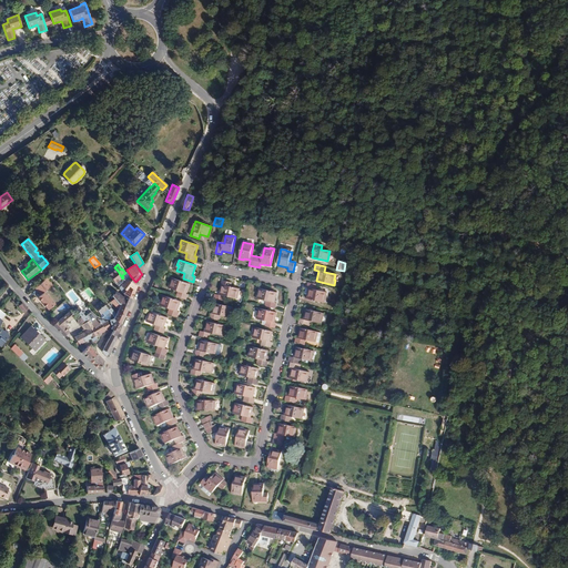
[(122,279),(118,271),(111,276),(114,281),(119,277),(120,280),(122,279)]
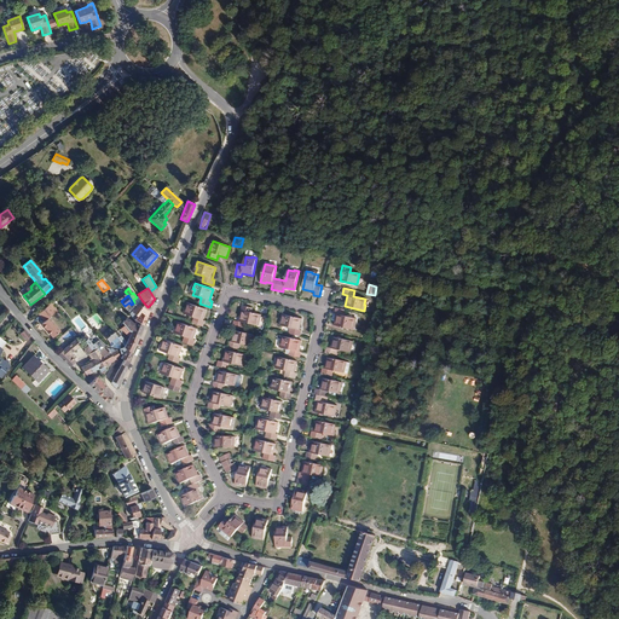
[(132,312),(137,317),(140,313),(146,318),(149,314),(150,311),(146,308),(148,307),(142,300),(140,302),(137,307),(132,312)]
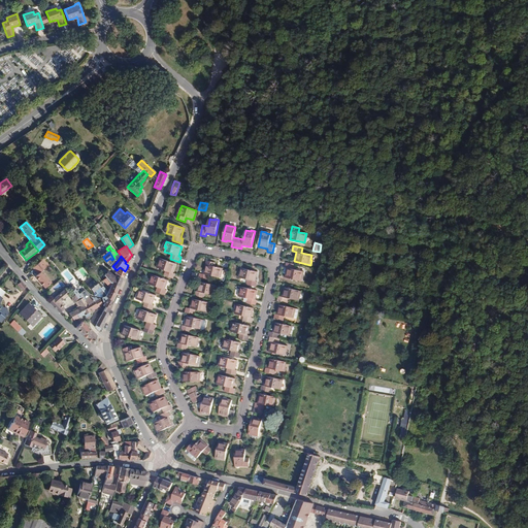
[(160,259),(159,263),(160,263),(158,268),(166,271),(164,275),(173,279),(175,274),(172,273),(175,264),(160,259)]
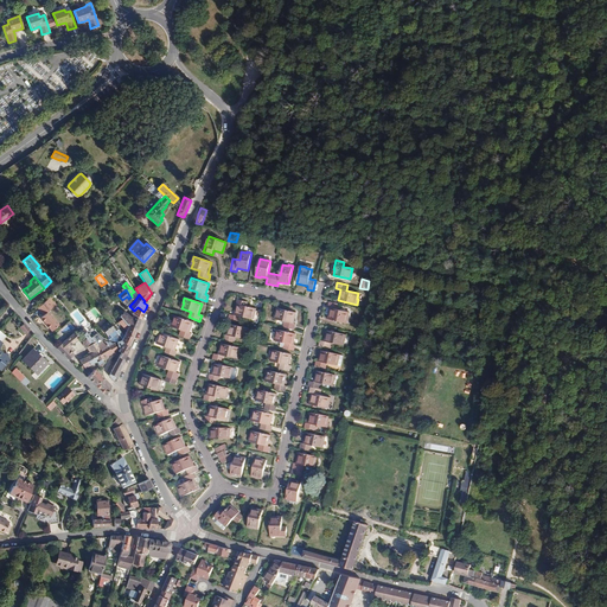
[(43,315),(48,312),(53,307),(48,299),(37,307),(43,315)]
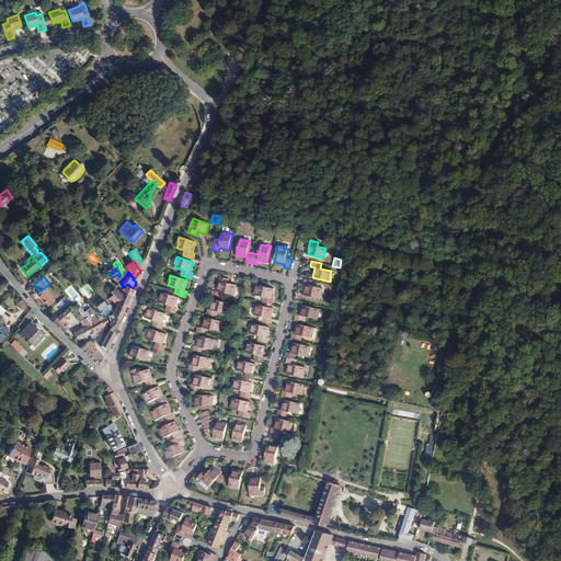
[(219,277),(218,286),(219,286),(217,293),(217,292),(212,290),(210,296),(221,298),(222,293),(233,296),(236,285),(227,283),(227,279),(219,277)]
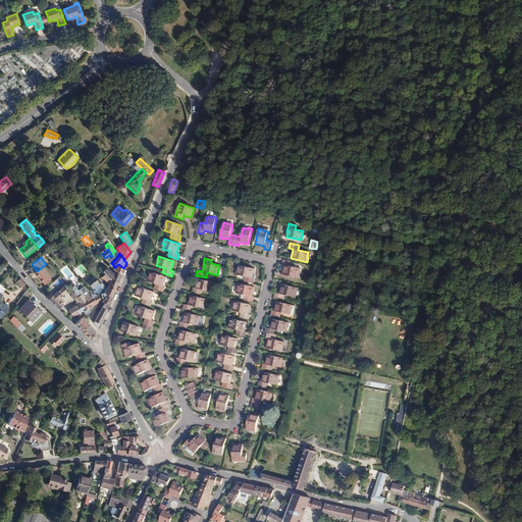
[(298,278),(299,273),(298,273),(299,268),(292,266),(293,262),(283,260),(281,265),(284,265),(282,274),(298,278)]
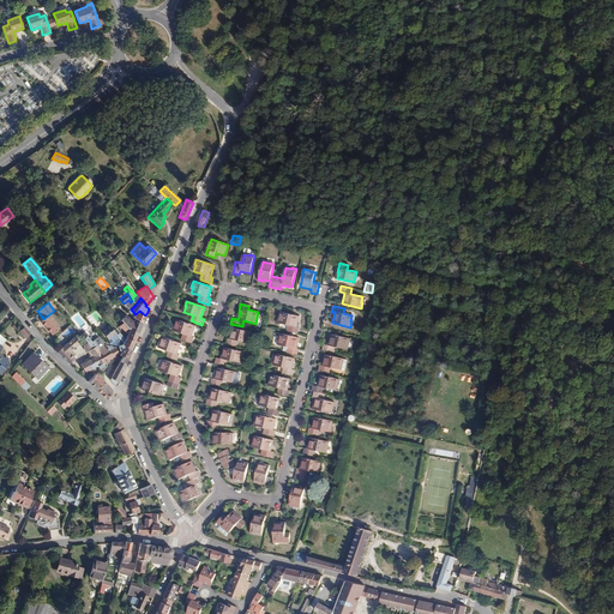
[(133,318),(134,319),(143,324),(143,323),(145,315),(139,311),(136,314),(133,318)]
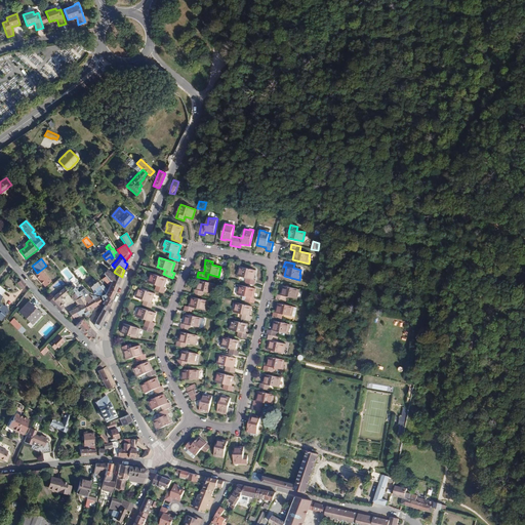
[(239,272),(238,277),(246,278),(245,283),(254,285),(255,280),(253,280),(255,271),(239,267),(238,271),(239,272)]
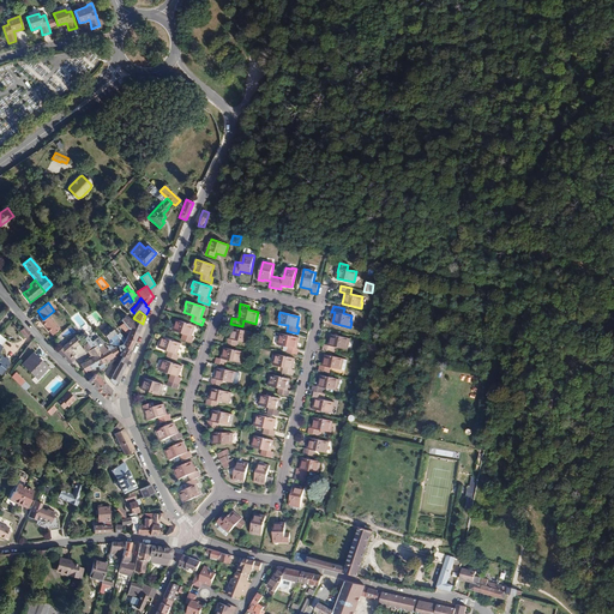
[(79,313),(73,317),(86,336),(92,331),(79,313)]
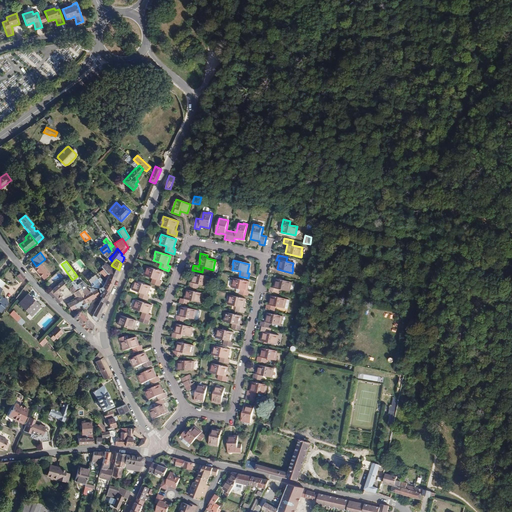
[(101,268),(102,270),(106,274),(115,278),(117,275),(118,272),(119,270),(112,266),(111,268),(105,262),(101,268)]
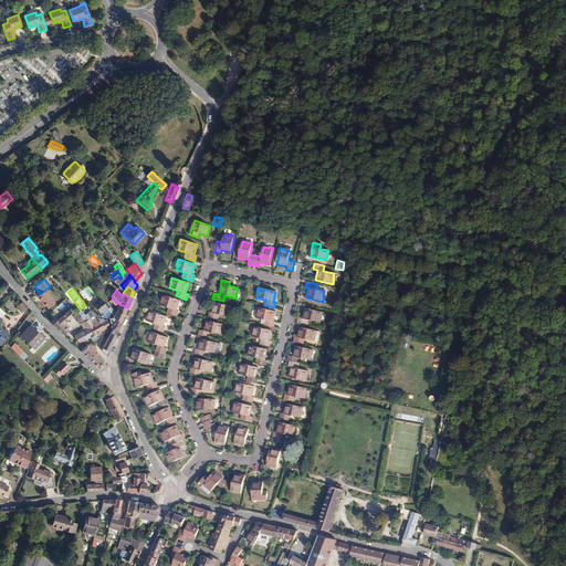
[(40,294),(38,296),(48,308),(54,303),(44,291),(40,294)]
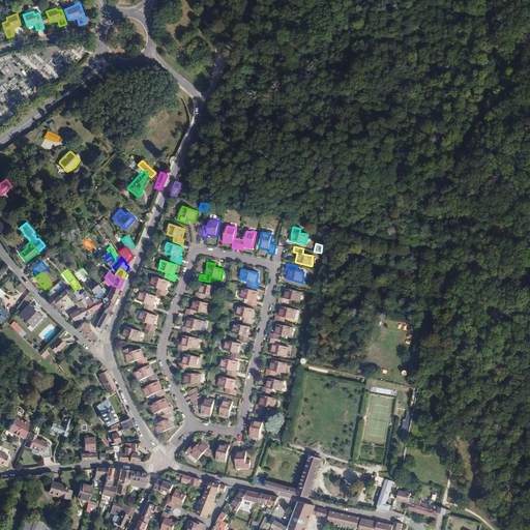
[(152,276),(151,281),(152,281),(150,286),(158,289),(156,293),(166,296),(168,292),(165,291),(169,282),(152,276)]
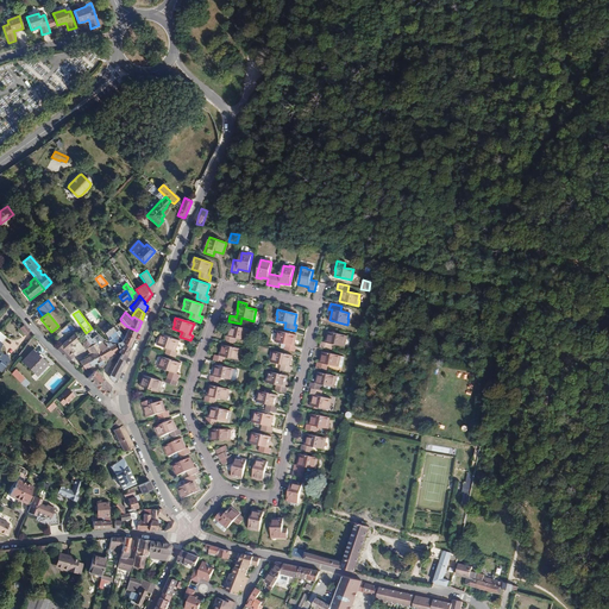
[(132,341),(137,331),(126,326),(121,321),(119,324),(127,332),(124,338),(123,340),(121,341),(130,349),(132,341)]
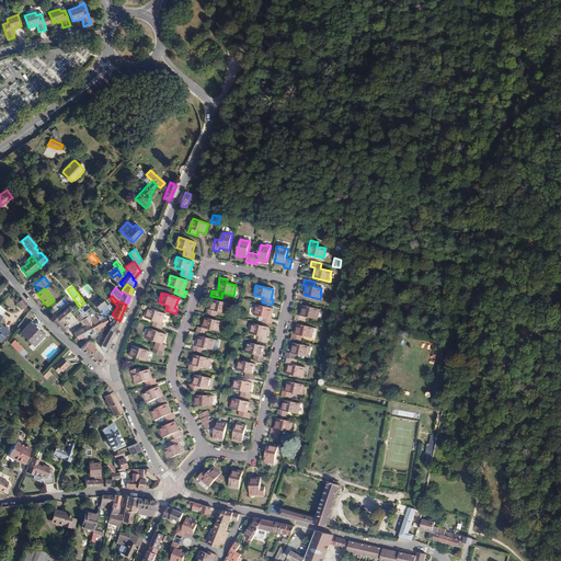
[(27,306),(23,299),(19,302),(23,309),(27,306)]
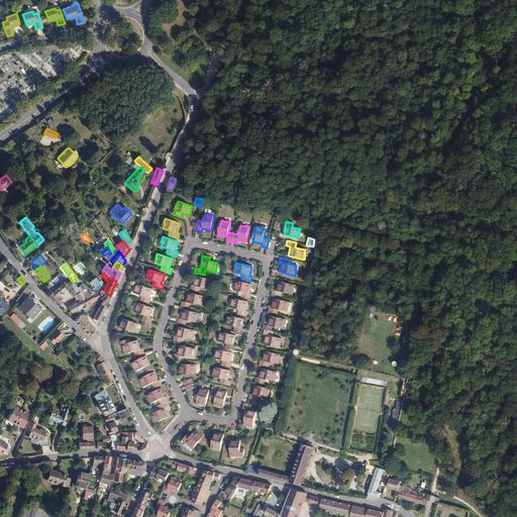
[(201,287),(208,289),(209,284),(210,284),(211,280),(196,277),(194,286),(191,285),(190,290),(199,292),(201,287)]
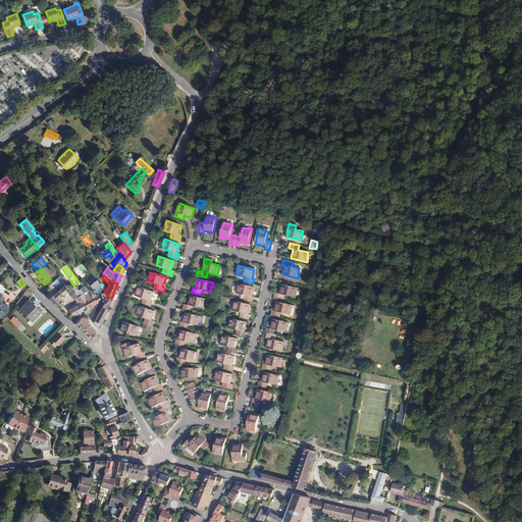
[(238,283),(237,289),(238,289),(237,294),(245,295),(244,300),(253,302),(254,297),(252,297),(254,288),(238,283)]
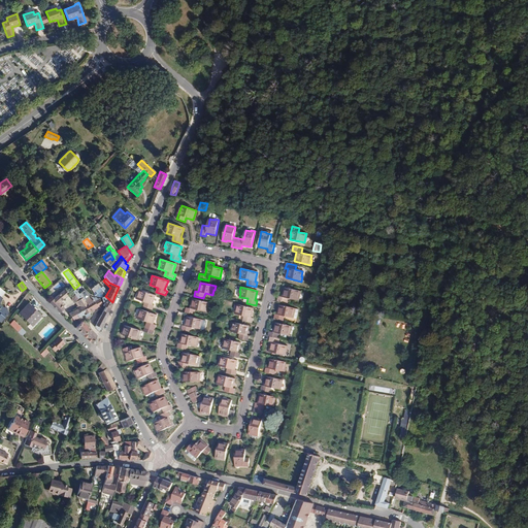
[(288,298),(297,300),(299,295),(300,295),(300,291),(285,288),(283,297),(278,296),(277,301),(287,303),(288,298)]
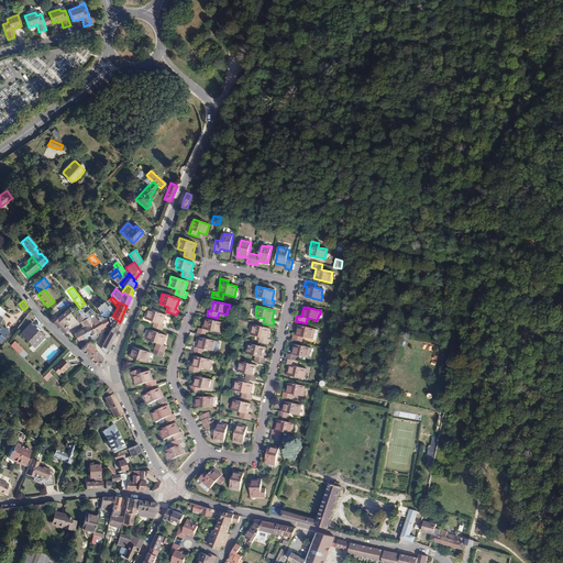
[(91,320),(89,317),(86,312),(84,313),(79,308),(77,310),(78,312),(79,313),(84,318),(85,320),(86,321),(89,326),(94,333),(109,324),(109,323),(106,318),(103,319),(102,318),(100,317),(99,318),(99,317),(98,318),(97,316),(95,318),(91,320)]
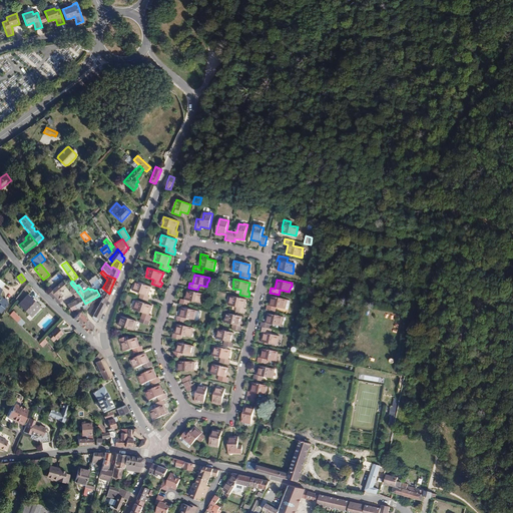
[(62,282),(48,294),(58,304),(63,300),(61,298),(63,296),(60,293),(66,287),(62,282)]
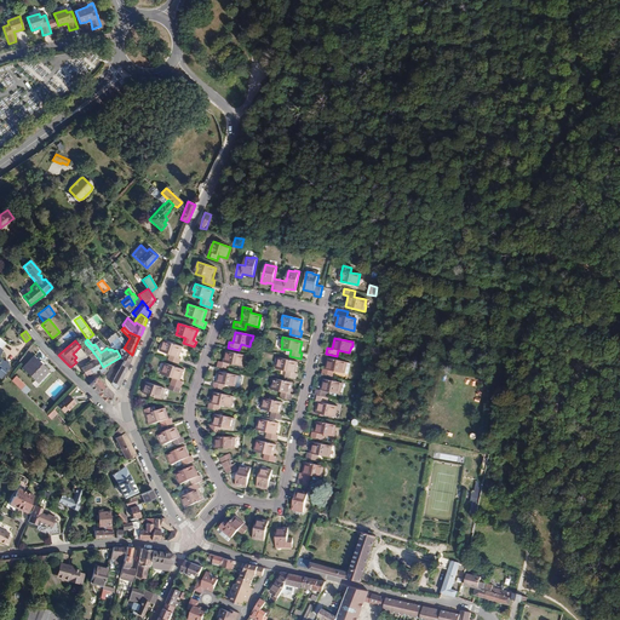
[(121,350),(124,354),(122,356),(121,360),(124,360),(122,362),(121,365),(126,368),(130,363),(132,355),(124,348),(125,346),(120,340),(116,343),(121,350)]
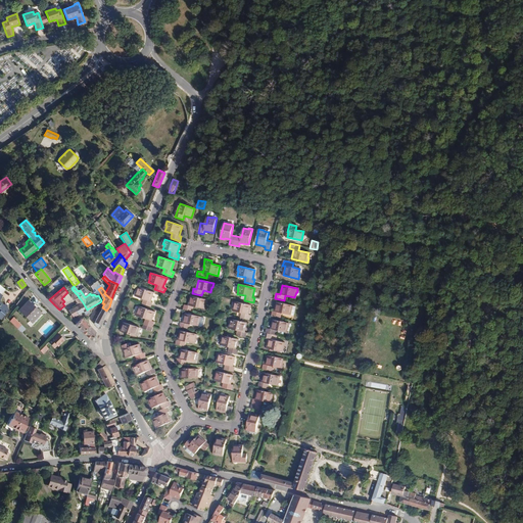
[(138,287),(137,291),(138,292),(136,297),(143,299),(142,304),(151,307),(152,302),(150,301),(153,292),(138,287)]
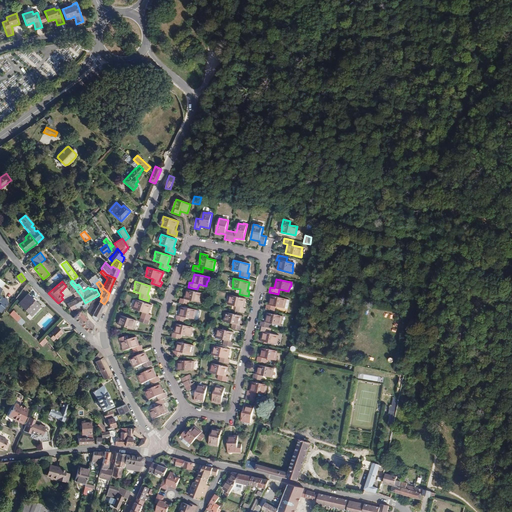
[(190,300),(200,303),(201,298),(202,293),(187,290),(185,299),(180,298),(179,304),(189,306),(190,300)]
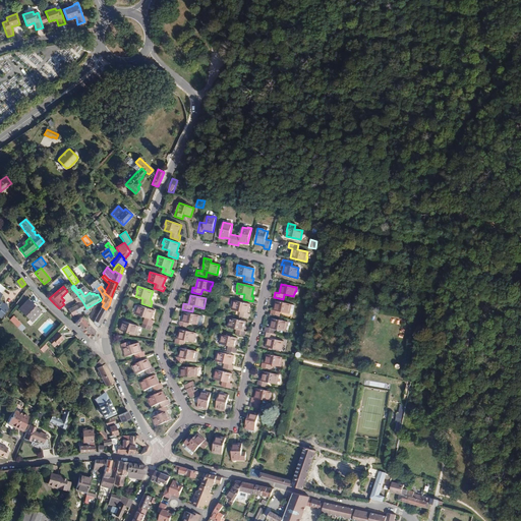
[(79,297),(78,296),(74,299),(76,302),(75,303),(76,304),(82,301),(79,297)]
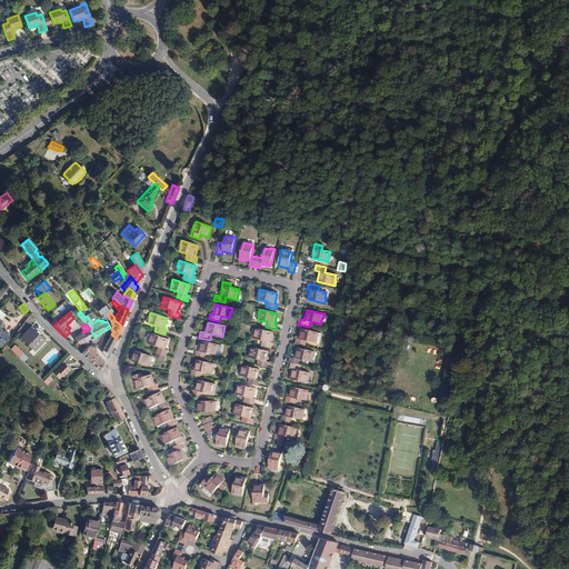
[(20,338),(32,349),(42,339),(30,328),(20,338)]
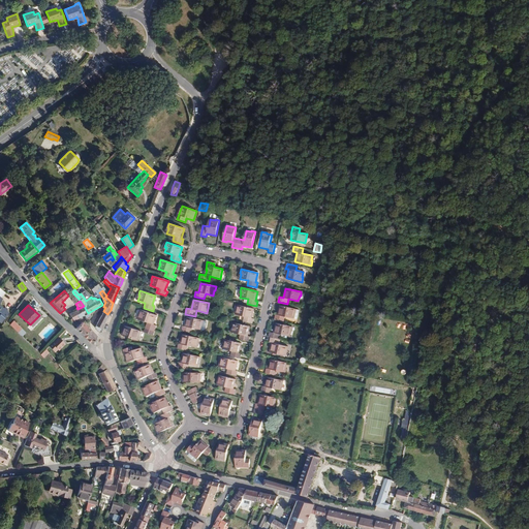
[(74,311),(79,319),(84,316),(87,320),(88,319),(90,318),(88,314),(88,313),(84,306),(78,309),(74,311)]
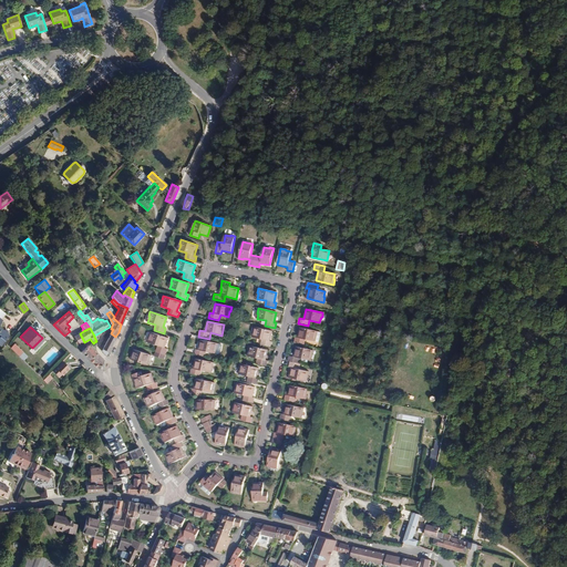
[(255,328),(254,332),(255,332),(254,338),(261,340),(260,344),(270,347),(271,342),(269,341),(271,331),(255,328)]
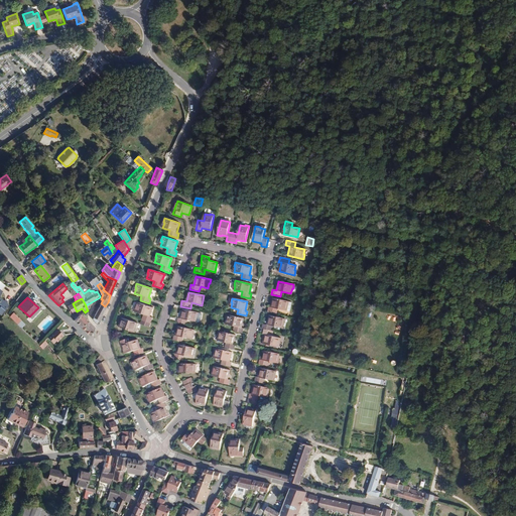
[(285,310),(287,305),(288,302),(288,301),(273,298),(271,307),(269,307),(267,311),(277,314),(278,309),(285,310)]
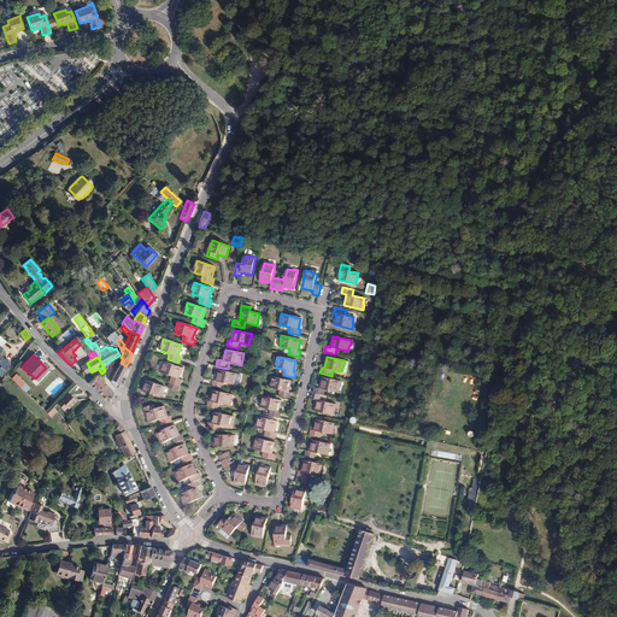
[(164,362),(162,366),(163,368),(162,372),(171,376),(170,382),(168,388),(178,392),(181,386),(182,380),(178,378),(182,368),(164,362)]
